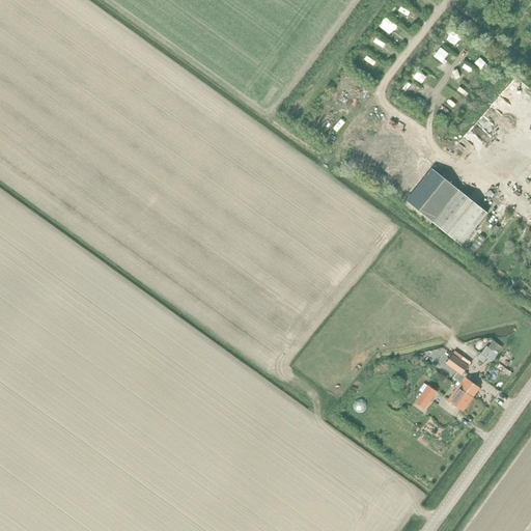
[(432,169),(403,205),(429,226),(431,222),(462,246),(487,214),(432,169)]
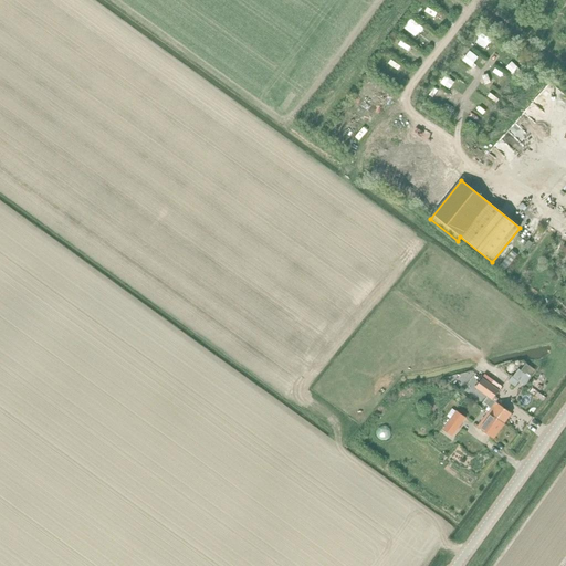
[(517,369),(511,377),(523,386),(534,371),(525,364),(520,370),(517,369)]
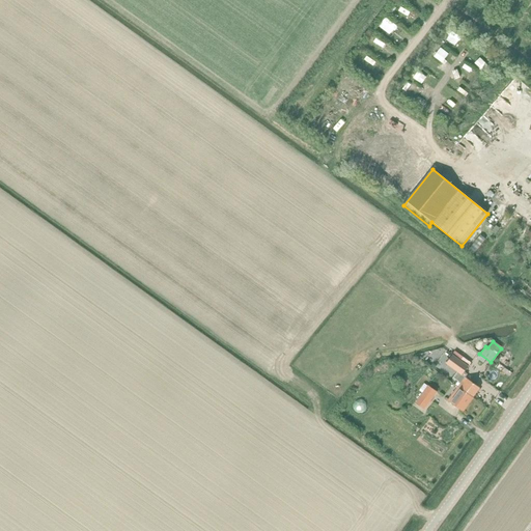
[(452,356),(446,364),(463,375),(469,367),(452,356)]
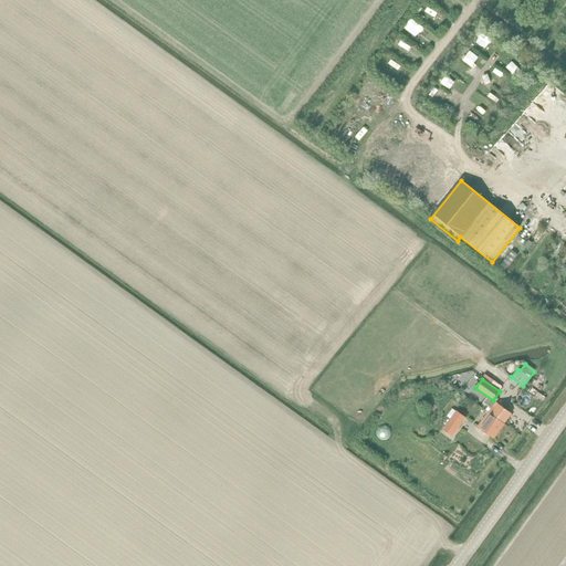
[(488,398),(483,404),(492,410),(489,413),(504,426),(512,416),(496,404),(488,398)]
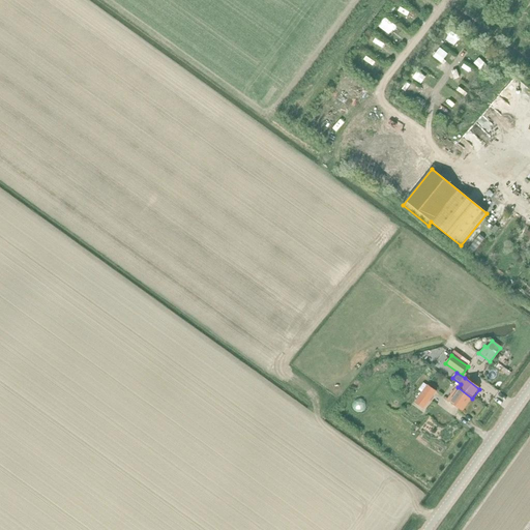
[(421,394),(415,402),(423,408),(430,401),(436,392),(436,391),(428,385),(428,386),(421,394)]
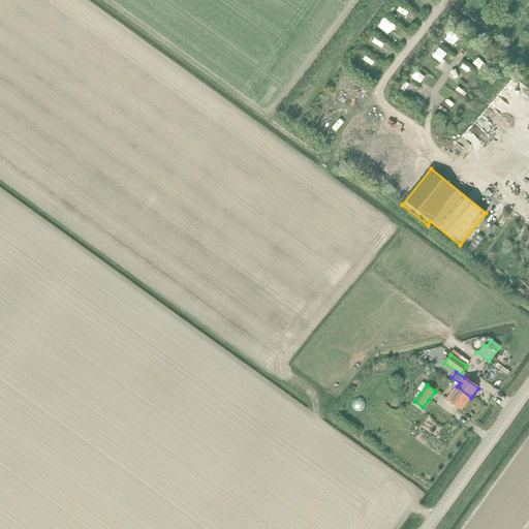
[(471,398),(457,386),(446,400),(459,409),(462,405),(464,407),(471,398)]
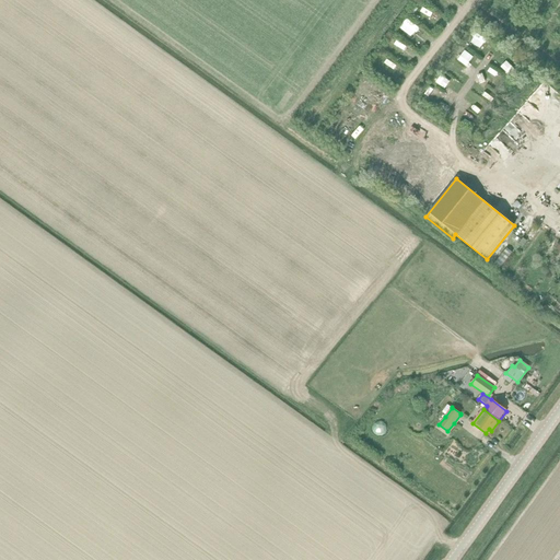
All buildings are outlined.
